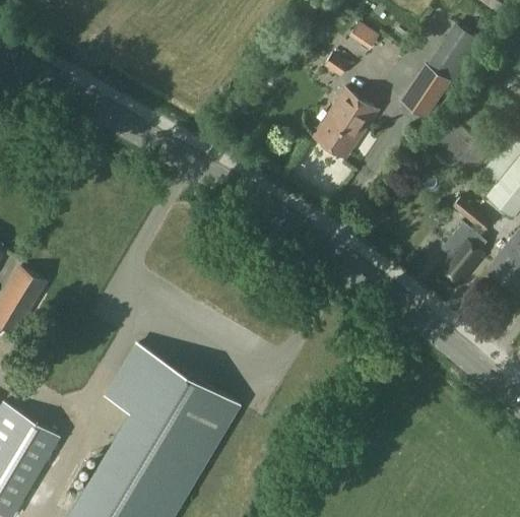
[(455,25),(428,67),(449,81),(453,84),(480,43),(455,25)]
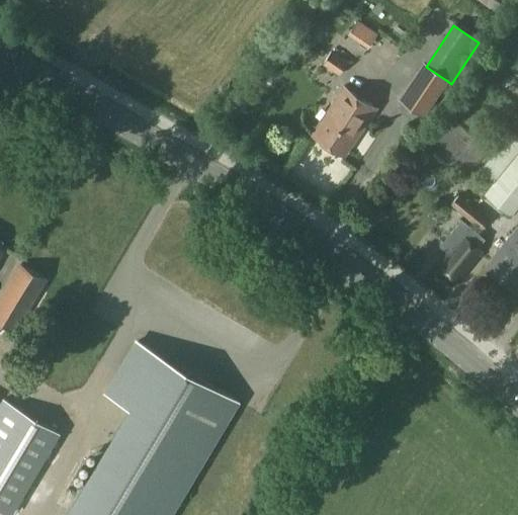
[(356,54),(340,44),(325,67),(340,78),(356,54)]
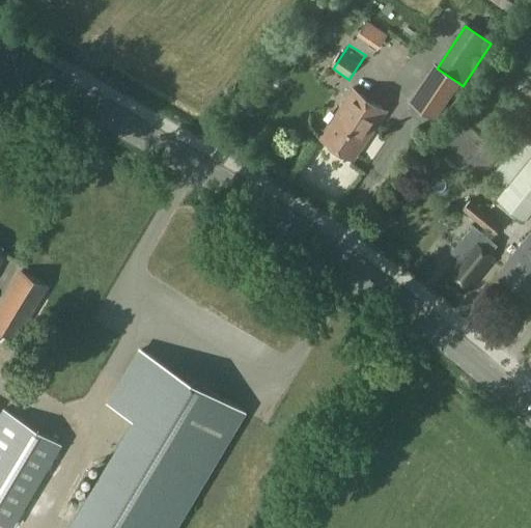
[(458,83),(437,68),(436,67),(412,104),(435,120),(458,83)]
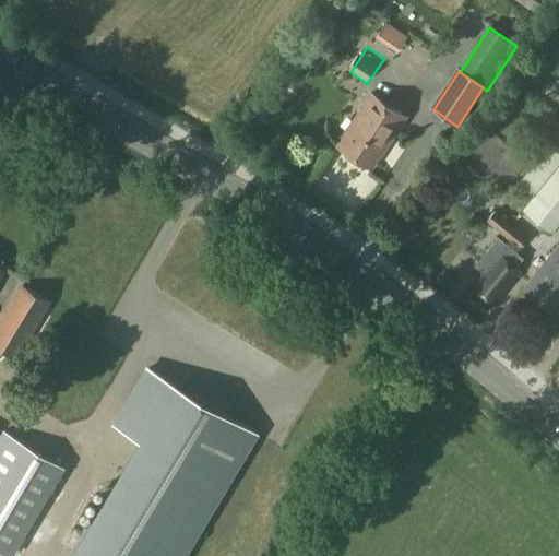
[(371,96),(336,146),(373,172),(406,120),(371,96)]
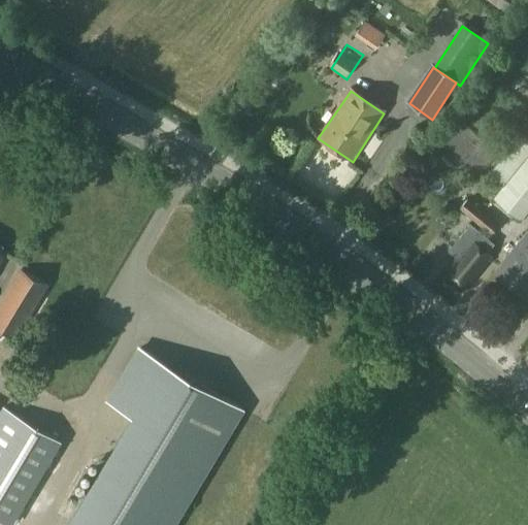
[(527,160),(494,200),(522,223),(527,215),(527,160)]
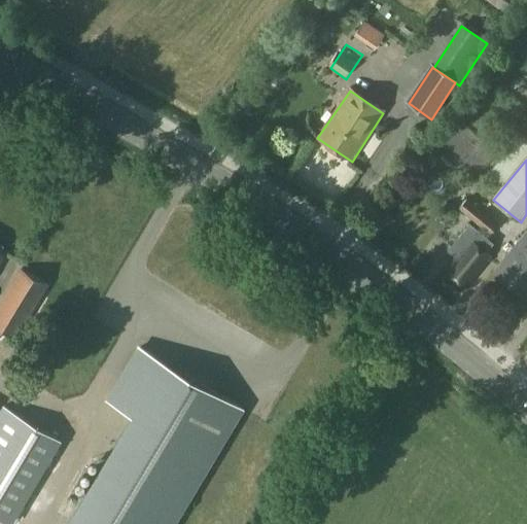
[(341,191),(332,213),(349,219),(357,197),(341,191)]
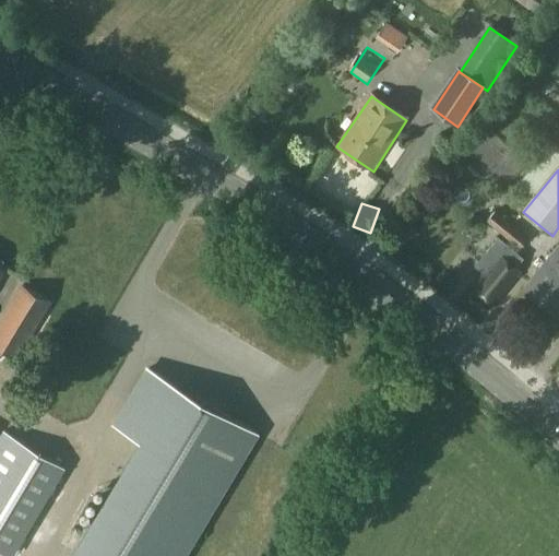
[(487,225),(519,249),(527,237),(496,213),(487,225)]
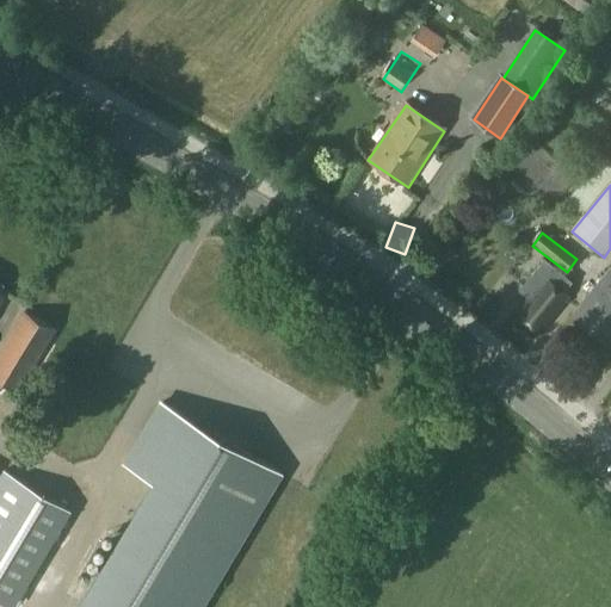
[(610,270),(578,311),(593,324),(590,329),(610,347),(610,346),(610,270)]
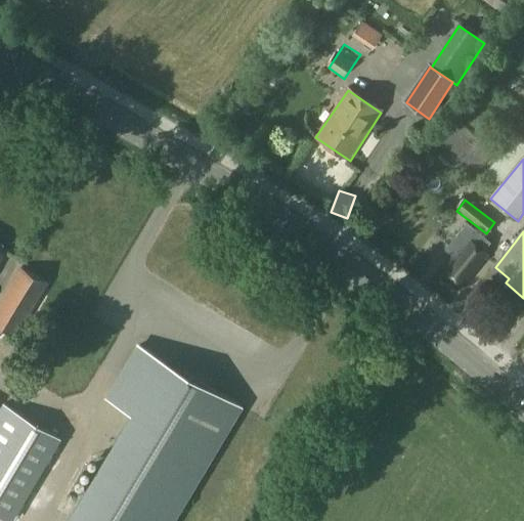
[(469,240),(443,270),(463,287),(488,256),(469,240)]
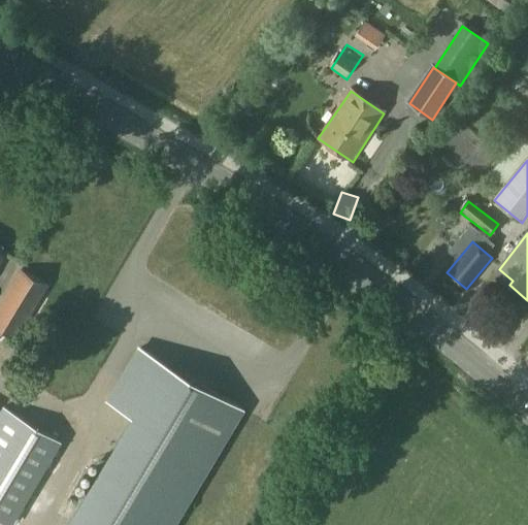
[(47,287),(35,280),(22,272),(0,307),(0,330),(17,341),(47,287)]
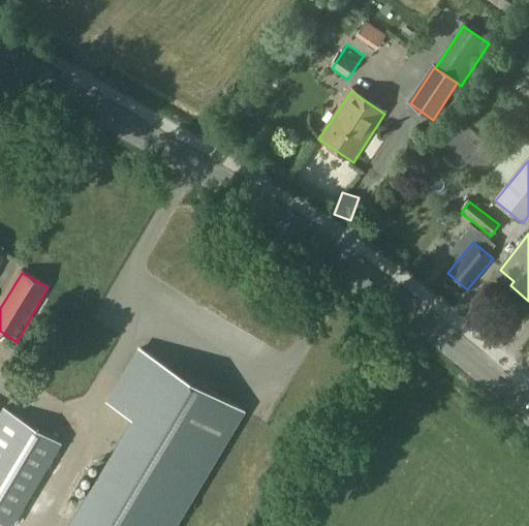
[(178,525),(246,412),(138,348),(106,402),(132,418),(67,525),(178,525)]
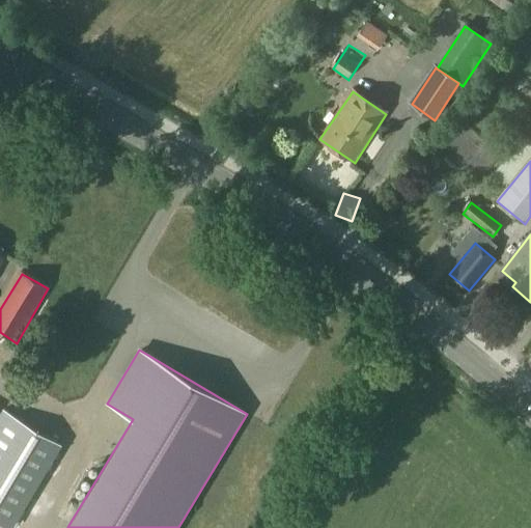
[(12,527),(61,446),(38,433),(4,412),(0,417),(0,525),(4,527),(12,527)]
